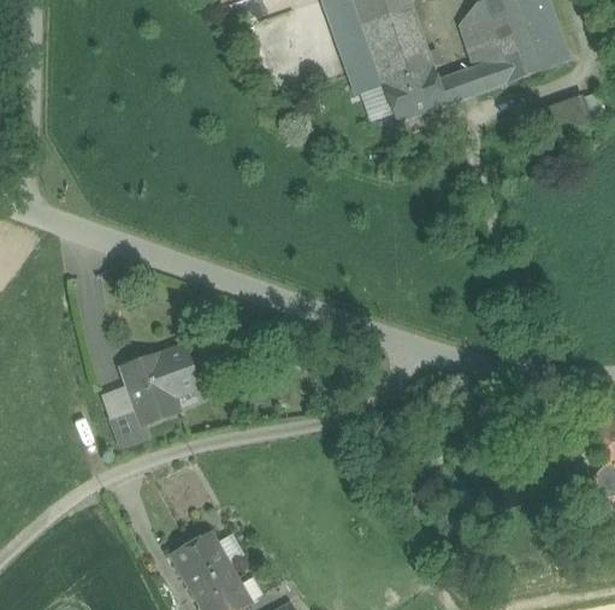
[(270,96),(320,80),(289,0),(211,0),(232,28),(242,25),(270,96)]
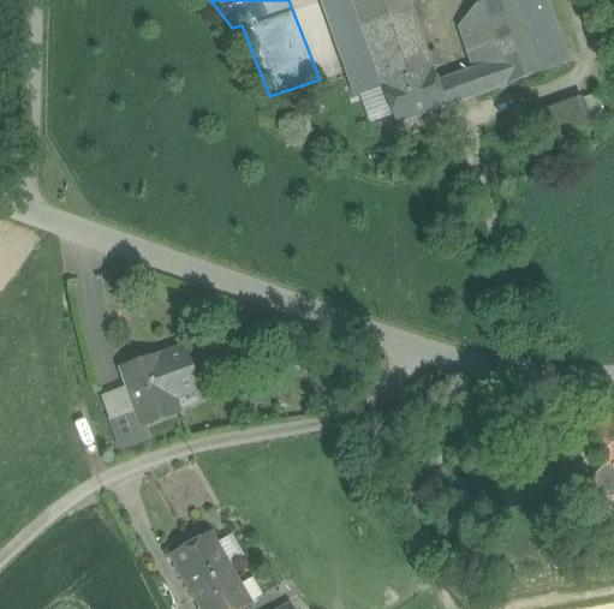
[(427,52),(407,0),(326,0),(359,91),(381,84),(380,79),(430,63),(436,63),(433,51),(427,52)]
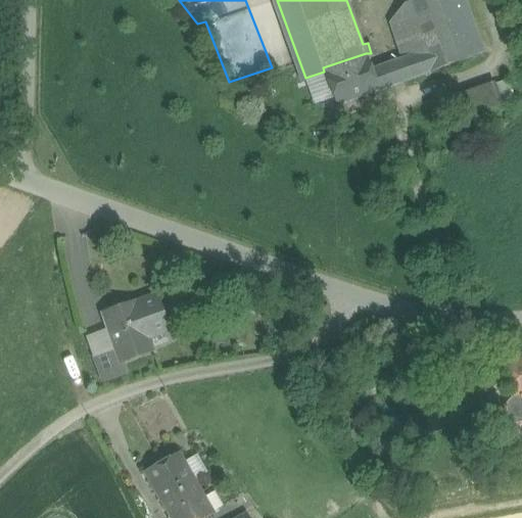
[(456,38),(442,0),(404,0),(409,14),(421,49),(456,38)]
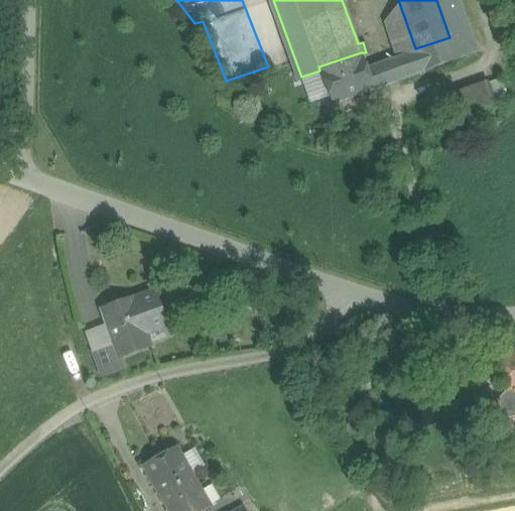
[(436,0),(449,37),(470,31),(459,0),(436,0)]
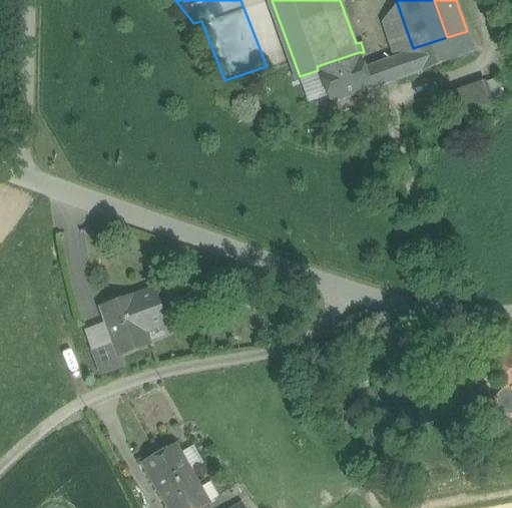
[(413,48),(401,14),(382,20),(395,54),(413,48)]
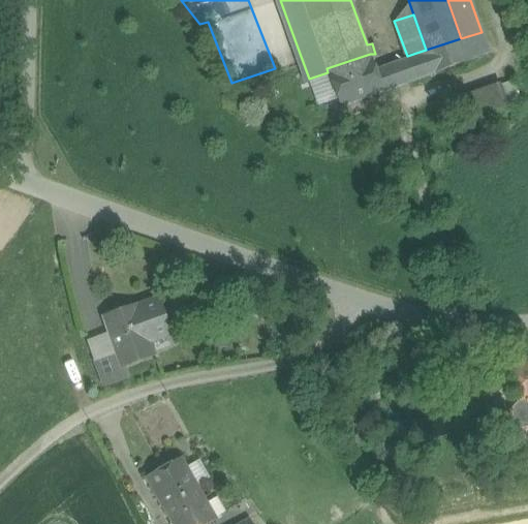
[(402,58),(409,79),(451,63),(488,51),(482,32),(461,38),(426,50),(407,56),(402,58)]
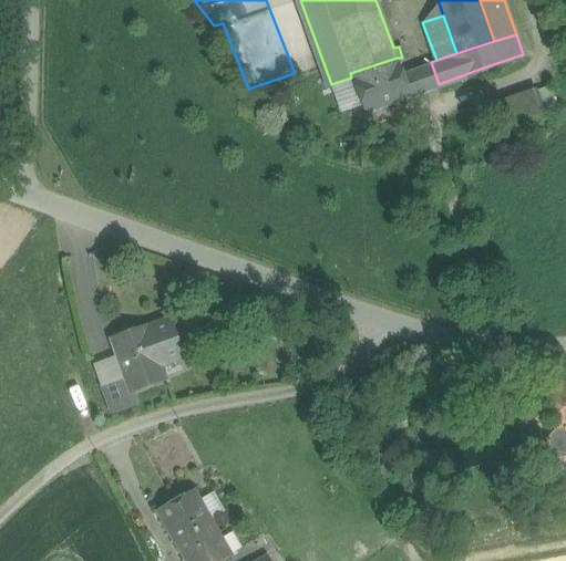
[(397,58),(350,73),(351,78),(359,102),(363,111),(423,91),(415,68),(402,72),(397,58)]
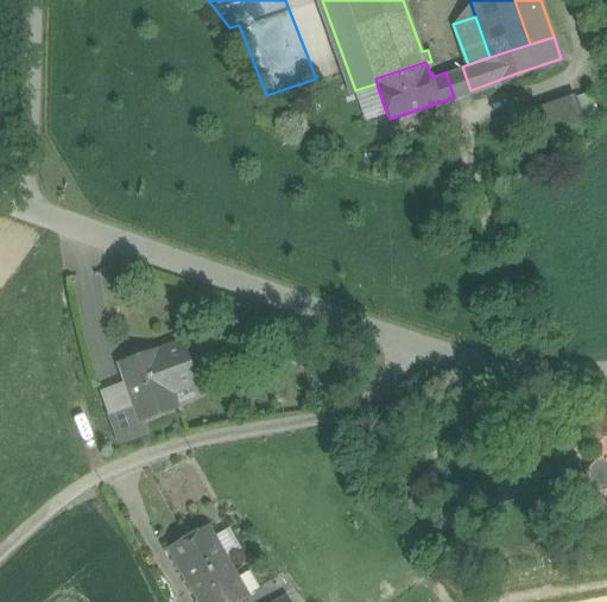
[(446,73),(454,97),(470,90),(462,67),(446,73)]
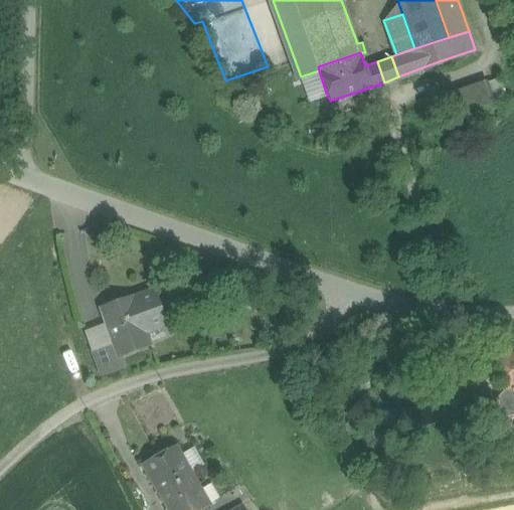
[(309,100),(326,93),(319,70),(301,76),(309,100)]
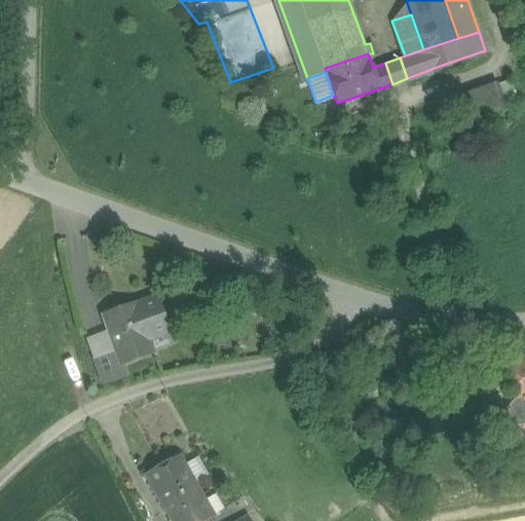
[(494,80),(452,96),(459,123),(504,108),(494,80)]
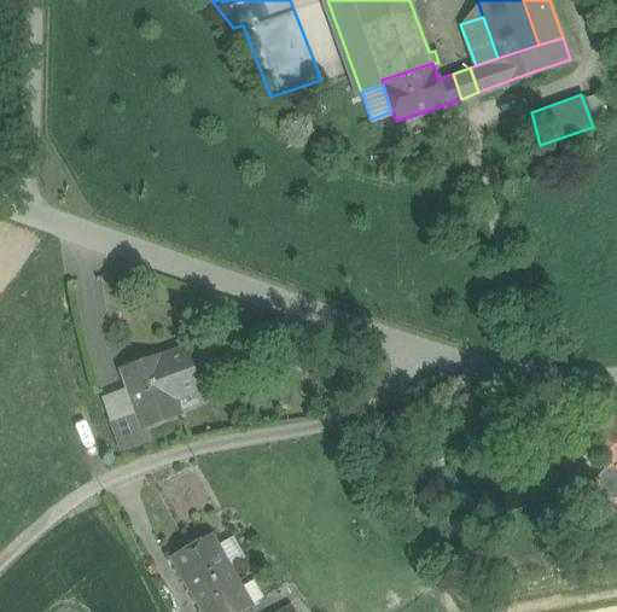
[(184,345),(120,367),(141,424),(180,412),(174,395),(197,385),(184,345)]
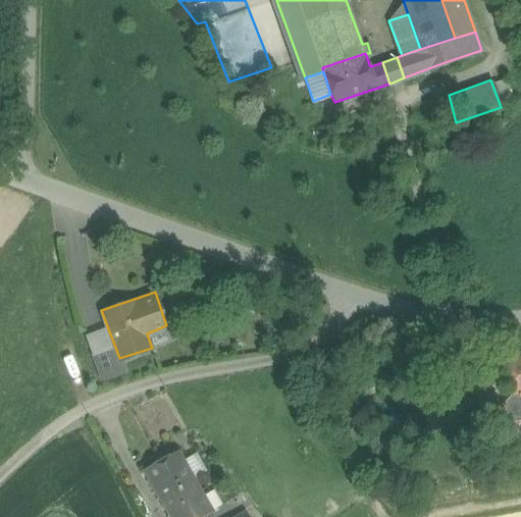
[(520,354),(507,357),(514,415),(520,413),(520,354)]
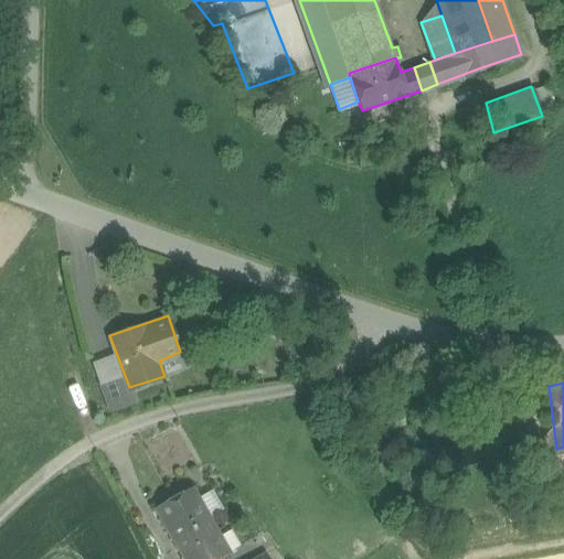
[(192,483),(156,507),(184,558),(213,558),(229,550),(192,483)]
